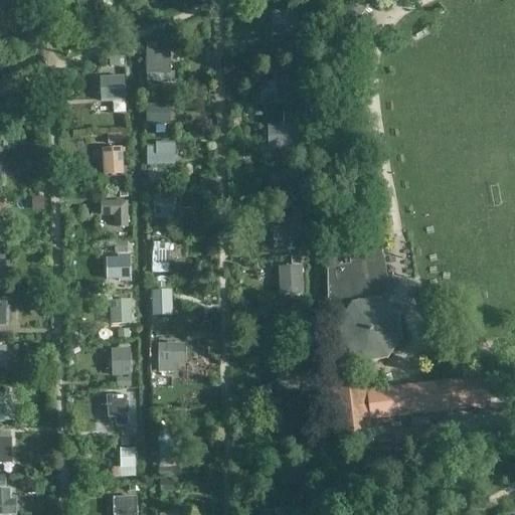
[(365,5),(369,0),(349,0),(340,13),(354,23),(366,6),(365,5)]
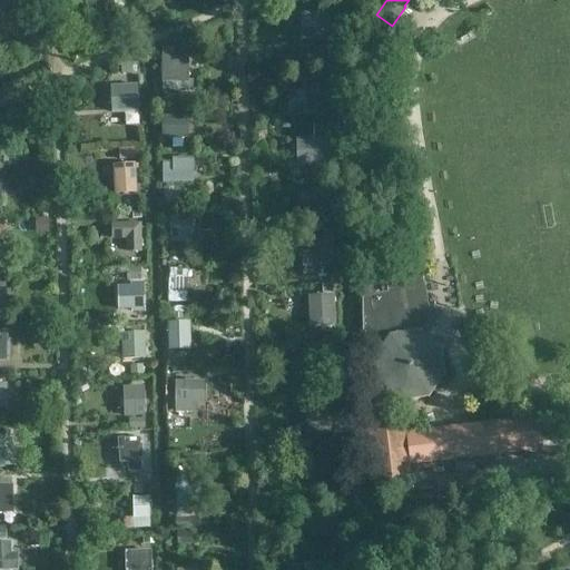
[(328,41),(328,12),(301,12),(302,41),(328,41)]
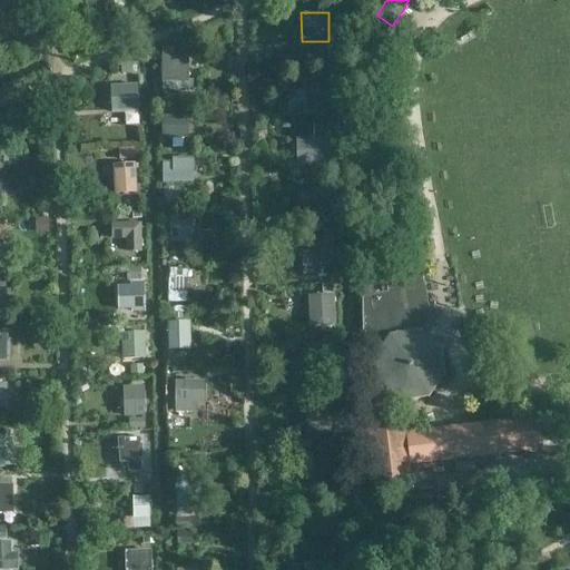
[(328,61),(330,45),(317,45),(316,61),(328,61)]
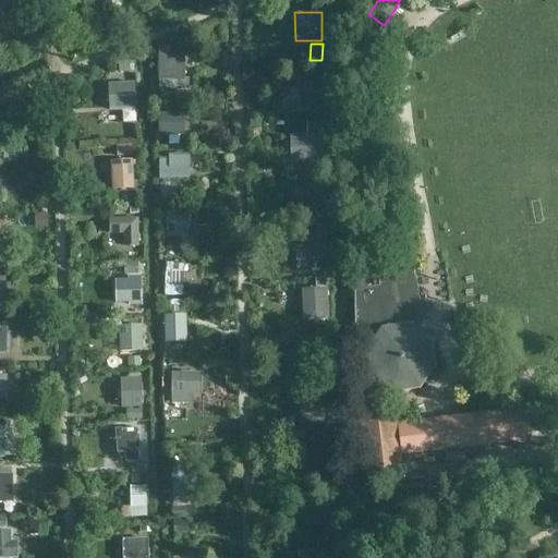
[(184,77),(184,55),(157,55),(157,81),(169,81),(169,91),(189,91),(187,77),(184,77)]
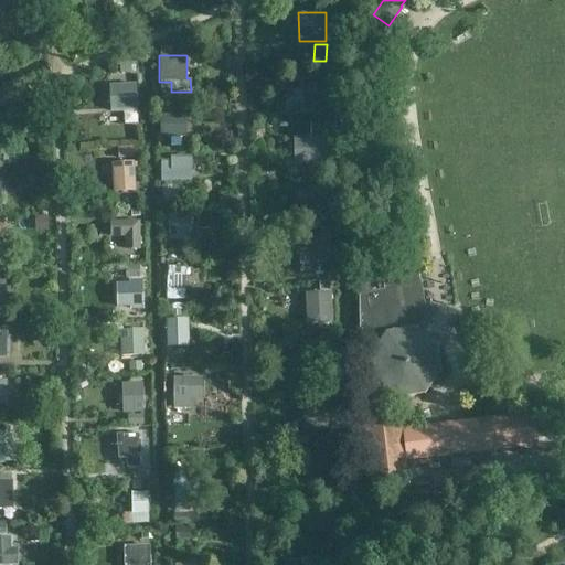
[(131,73),(131,63),(119,63),(119,74),(131,73)]
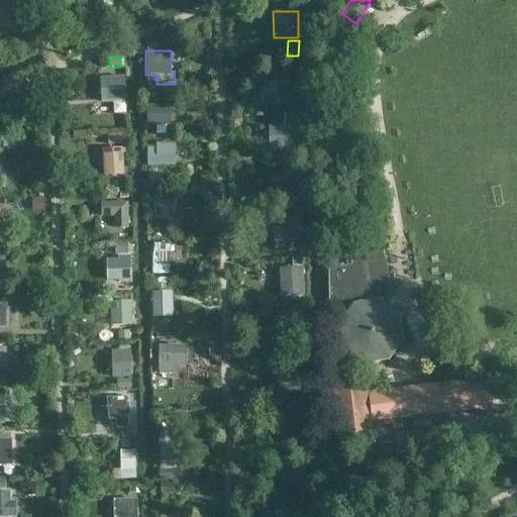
[(278,72),(279,99),(298,98),(297,71),(278,72)]
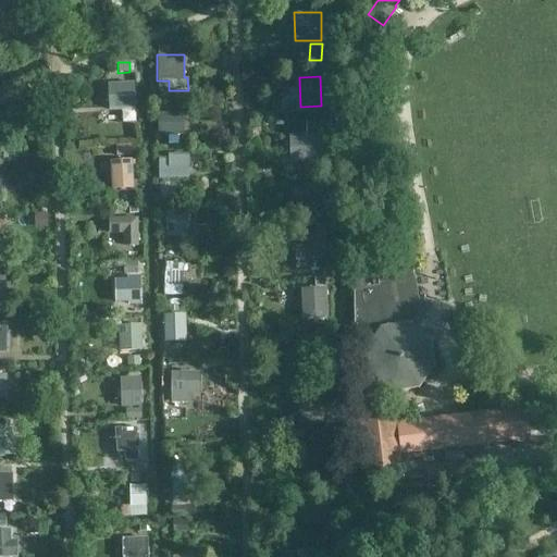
[(134,82),(107,84),(109,110),(135,109),(134,82)]
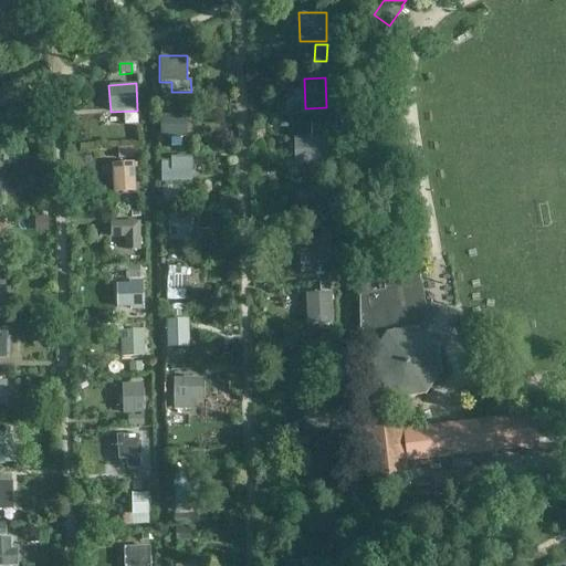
[(177,112),(177,103),(161,103),(160,112),(177,112)]
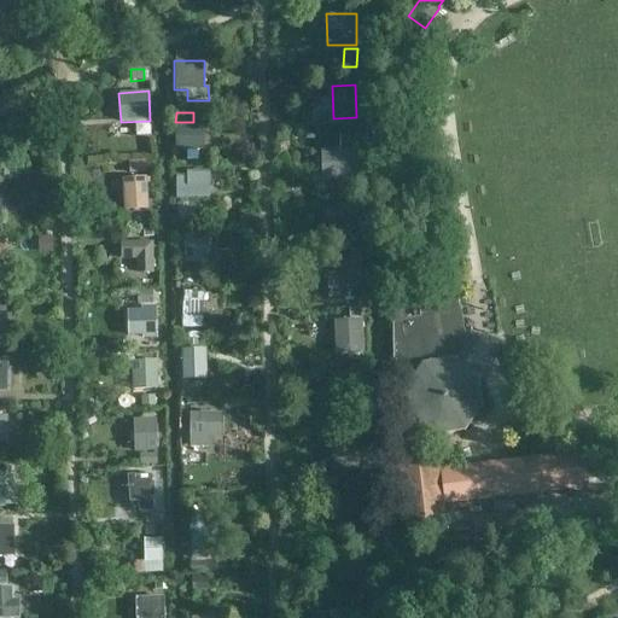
[(204,126),(175,124),(174,149),(203,150),(204,126)]
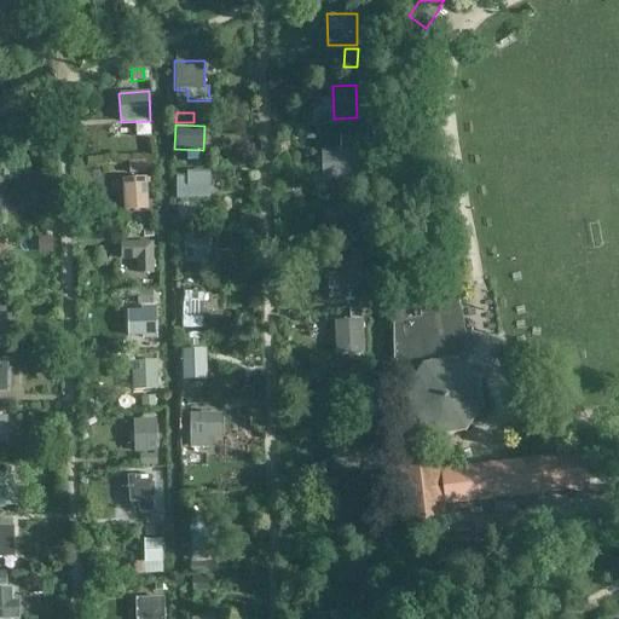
[(340,134),(340,148),(358,148),(358,134),(340,134)]
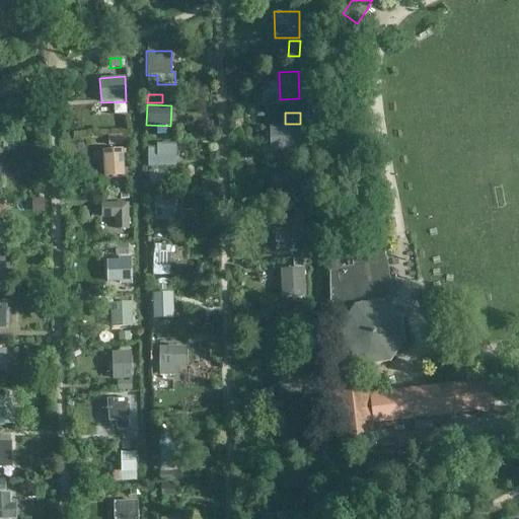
[(301,150),(300,125),(269,125),(270,151),(301,150)]
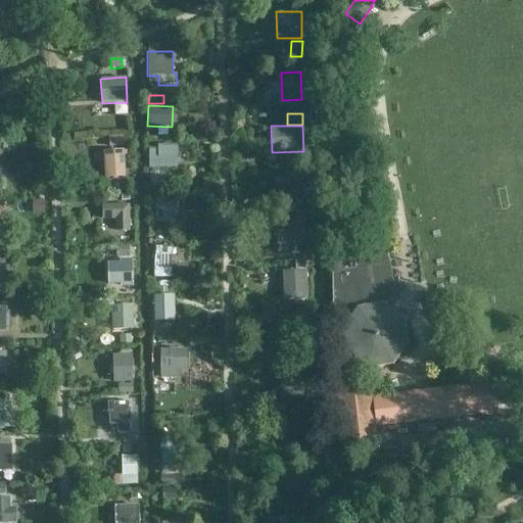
[(124,147),(124,135),(108,135),(109,148),(124,147)]
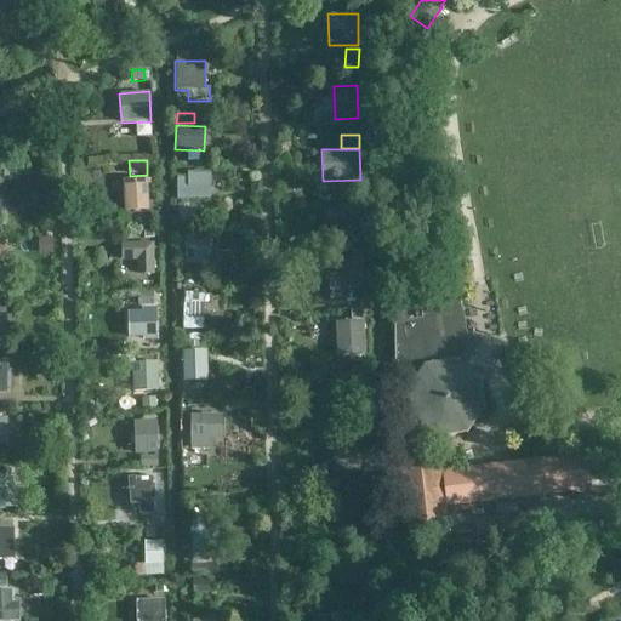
[(210,200),(210,171),(187,171),(187,176),(176,176),(176,200),(210,200)]
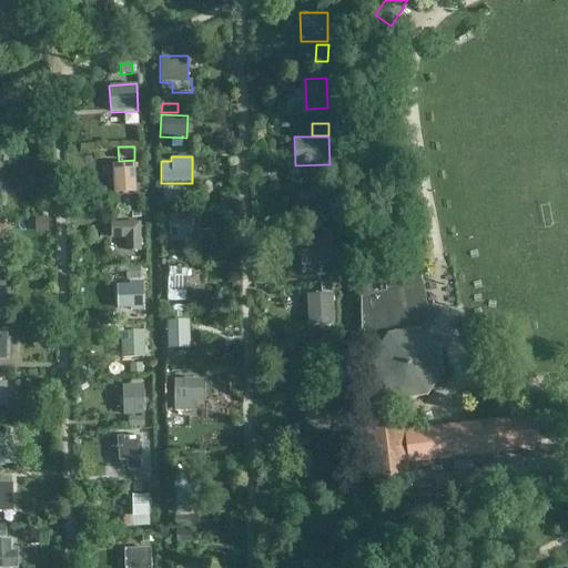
[(135,162),(112,163),(114,193),(137,192),(135,162)]
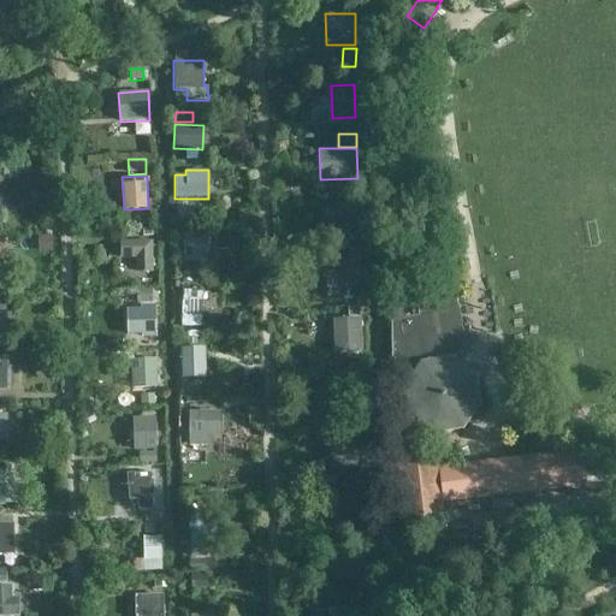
[(188,202),(176,202),(176,220),(188,220),(188,202)]
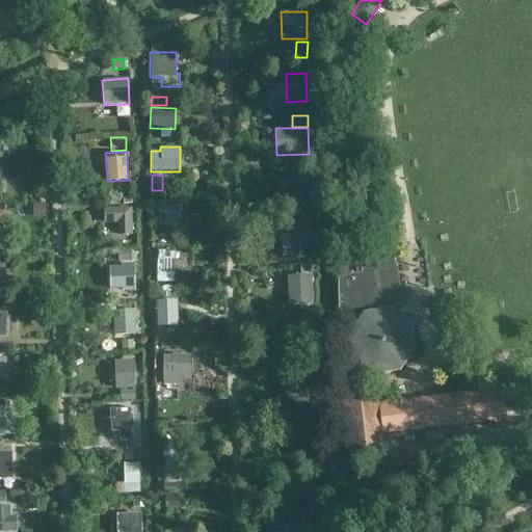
[(282,176),(282,198),(312,197),(311,175),(282,176)]
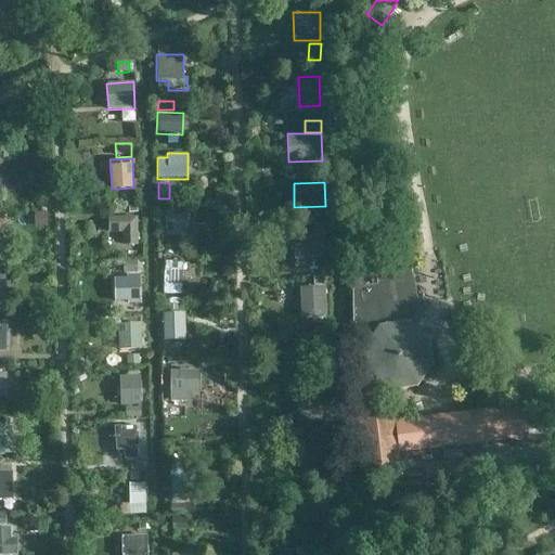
[(188,208),(165,209),(166,236),(189,235),(188,208)]
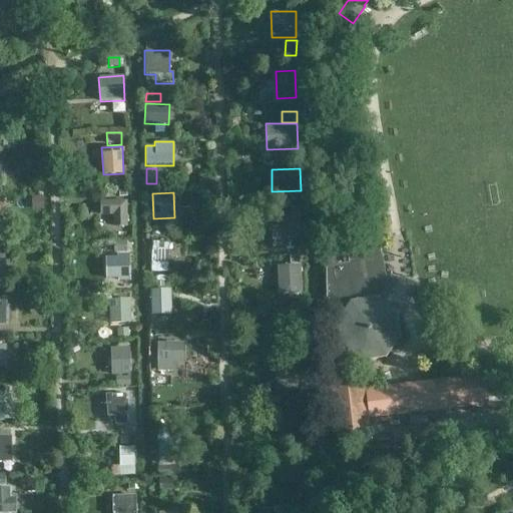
[(43,196),(31,196),(31,209),(43,209),(43,196)]
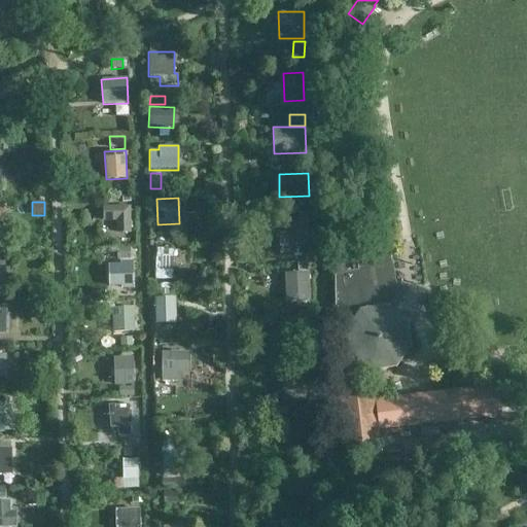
[(115,234),(131,233),(131,205),(103,206),(103,220),(115,220),(115,234)]
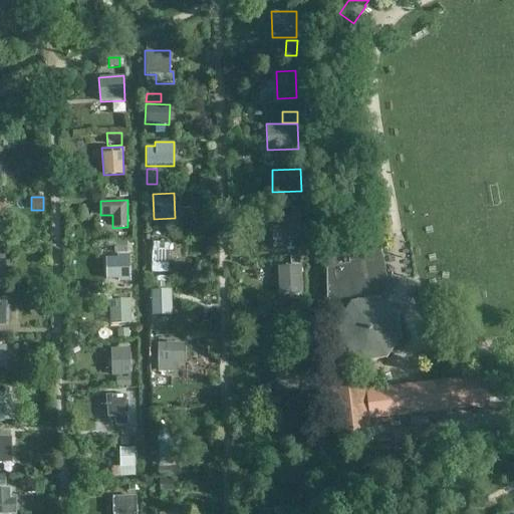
[(298,239),(298,214),(270,215),(271,229),(281,229),(281,240),(298,239)]
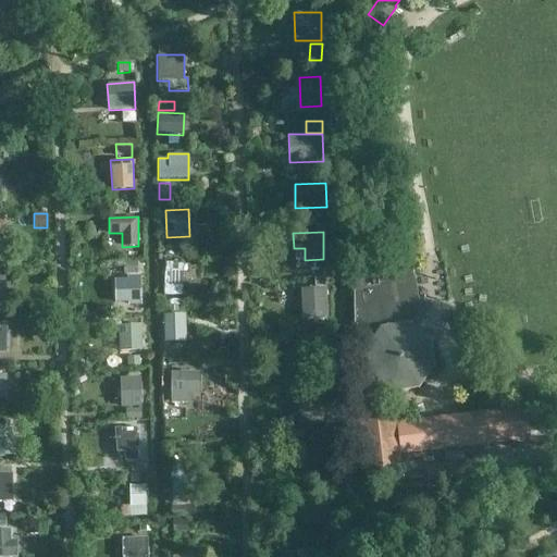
[(137,261),(123,262),(123,273),(138,273),(137,261)]
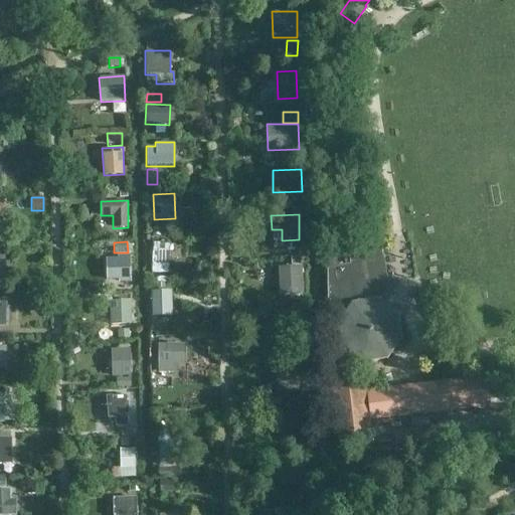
[(169,274),(170,242),(152,241),(152,274),(169,274)]
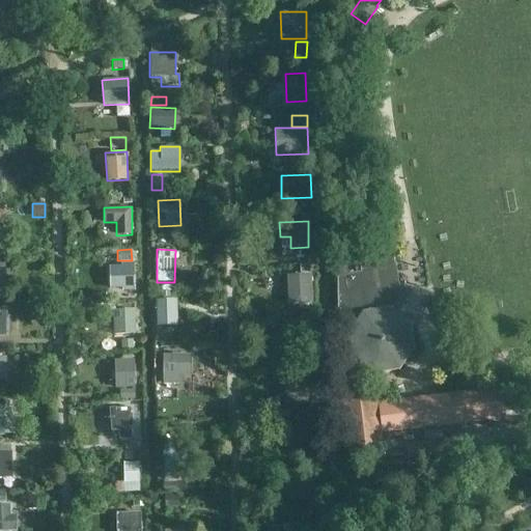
[(410,325),(388,310),(384,311),(383,306),(392,304),(391,298),(399,297),(394,262),(393,262),(391,249),(357,254),(361,274),(337,278),(337,323),(339,338),(347,337),(353,362),(373,376),(399,372),(414,351),(410,325)]
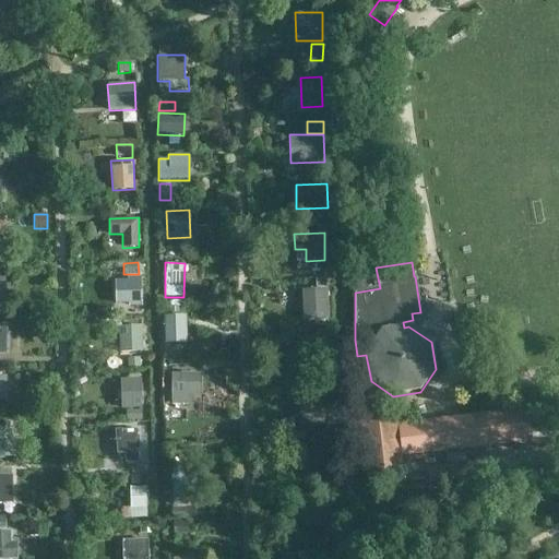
[(141,306),(141,276),(128,276),(128,280),(115,280),(116,304),(129,304),(129,307),(141,306)]
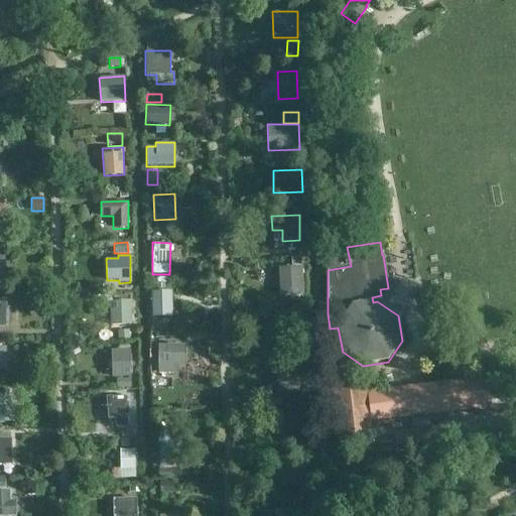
[(279,295),(303,294),(302,266),(277,267),(279,295)]
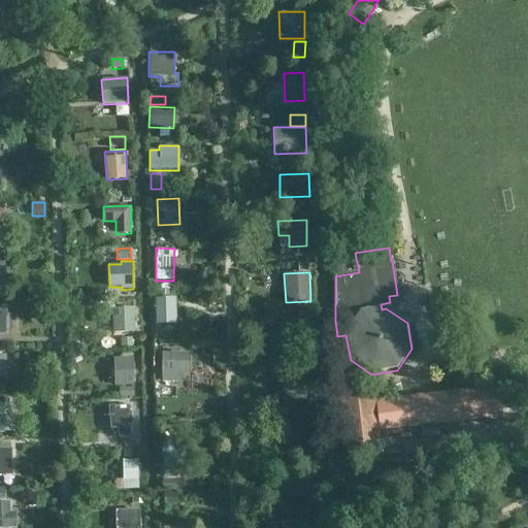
[(175,298),(155,298),(155,324),(160,324),(160,325),(170,325),(170,324),(176,324),(175,298)]
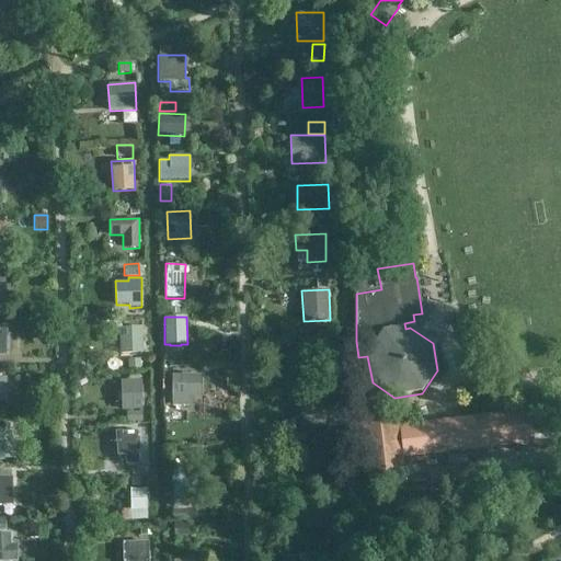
[(0,355),(11,356),(11,324),(0,323),(0,355)]
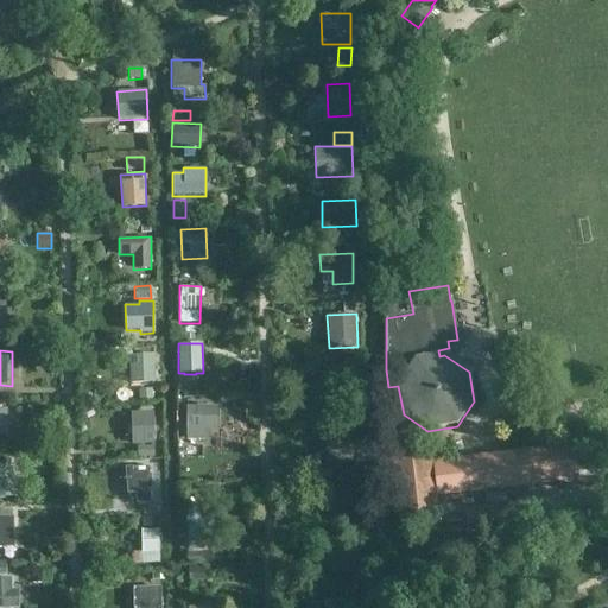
[(130,354),(131,384),(156,384),(154,353),(130,354)]
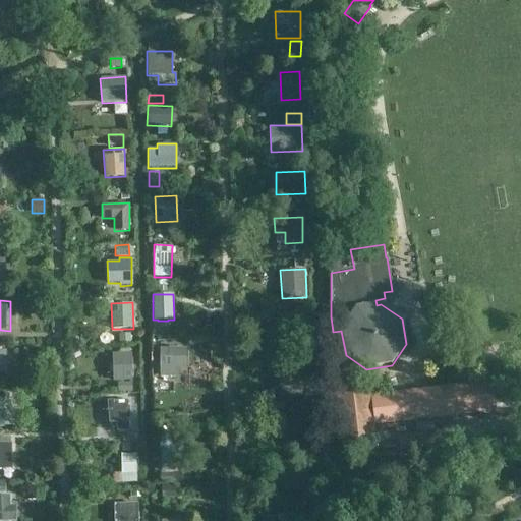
[(305,313),(278,313),(279,331),(305,331),(305,313)]
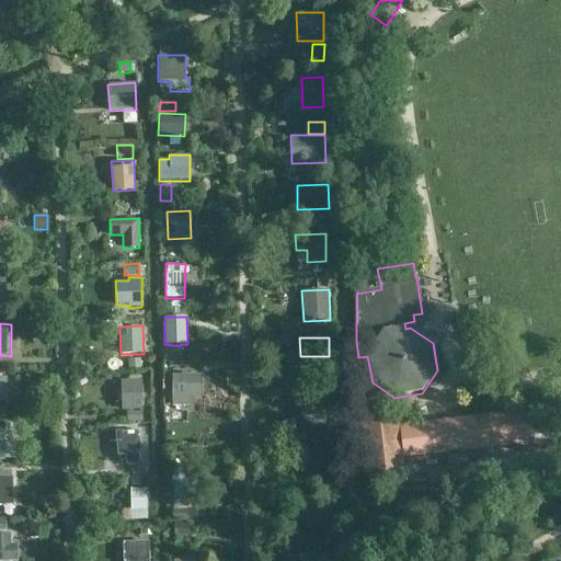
[(140,368),(140,358),(127,359),(128,369),(140,368)]
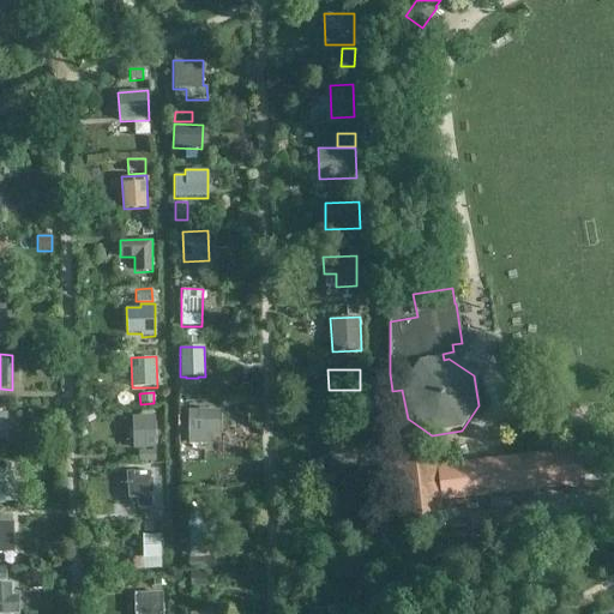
[(221,433),(221,409),(188,409),(188,444),(211,444),(210,433),(221,433)]
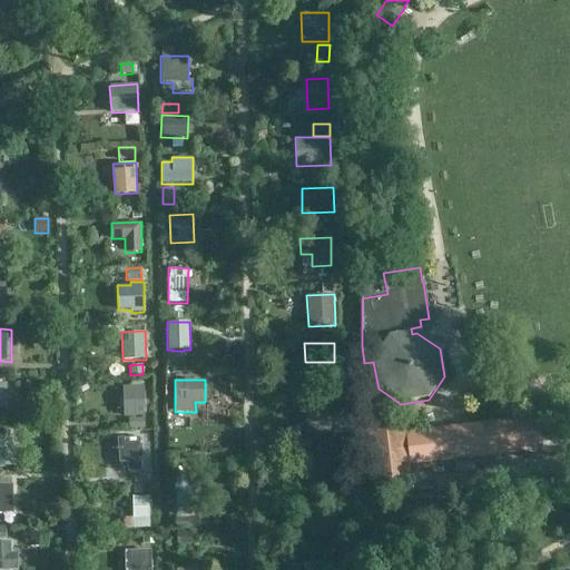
[(144,386),(123,386),(124,416),(145,416),(144,386)]
